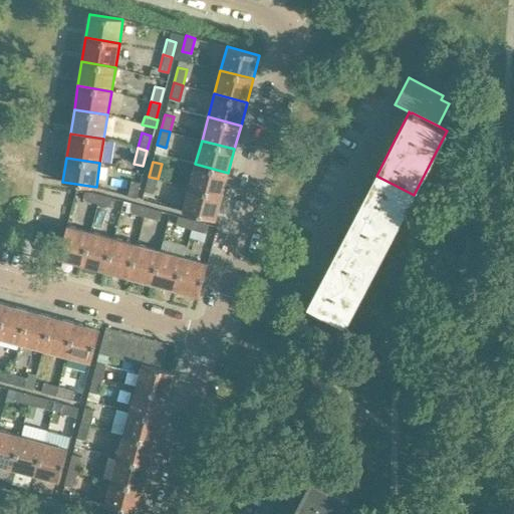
[(189,187),(222,196),(228,173),(195,164),(189,187)]
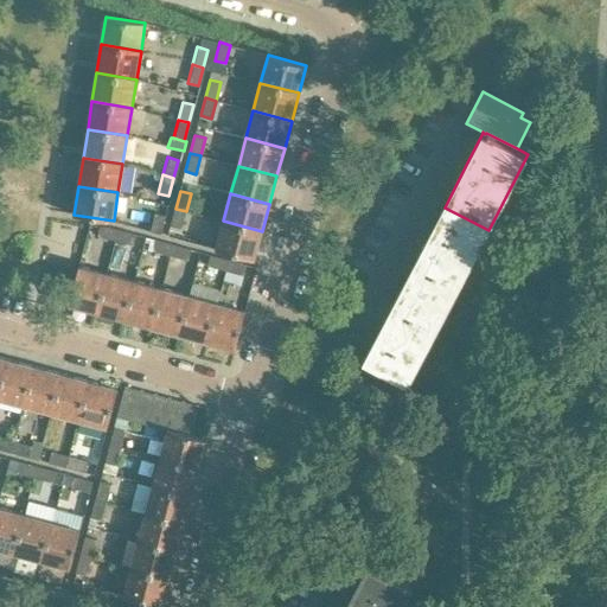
[(404,283),(448,306),(489,230),(445,208),(428,238),(427,238),(420,253),(421,253),(404,283)]
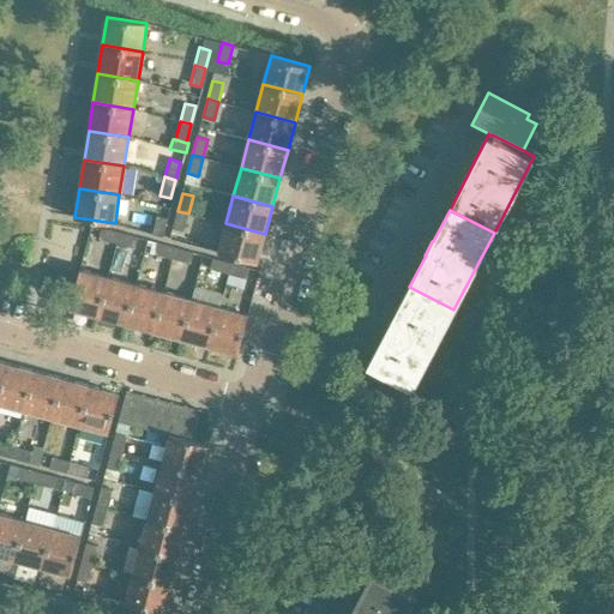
[(188,214),(178,211),(173,229),(184,232),(188,214)]
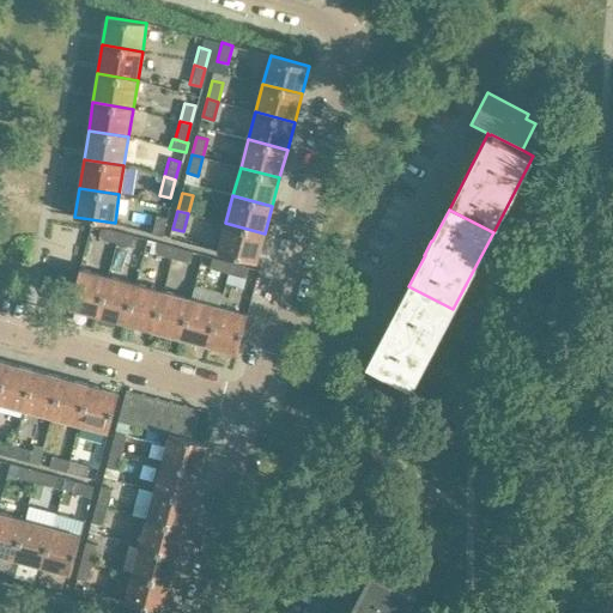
[(161,235),(165,217),(155,214),(150,232),(161,235)]
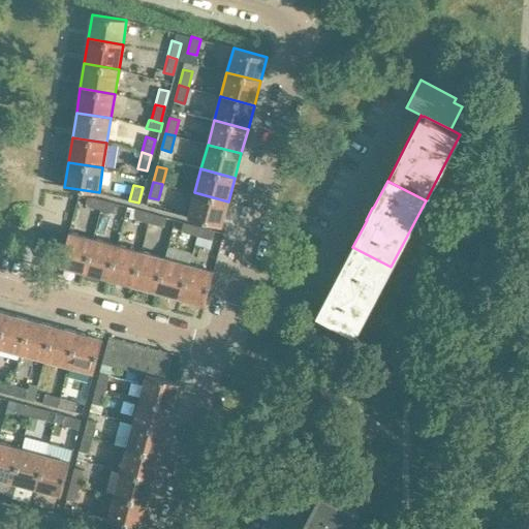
[(222,226),(228,201),(194,192),(188,217),(222,226)]
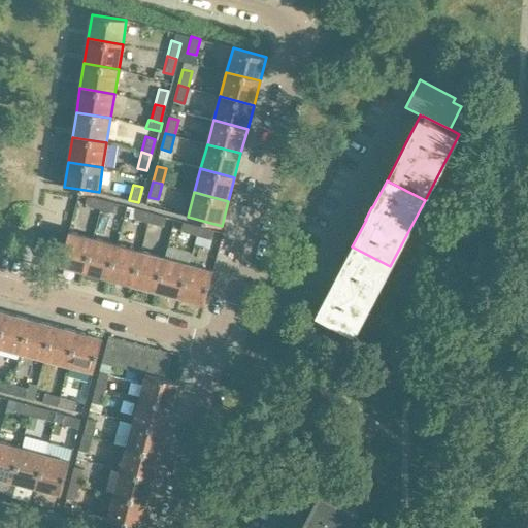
[(86,204),(101,208),(103,200),(98,198),(88,197),(86,204)]
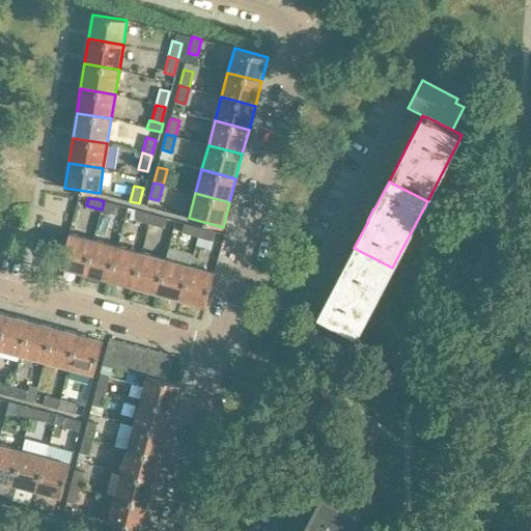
[(119,205),(104,201),(102,210),(117,214),(119,205)]
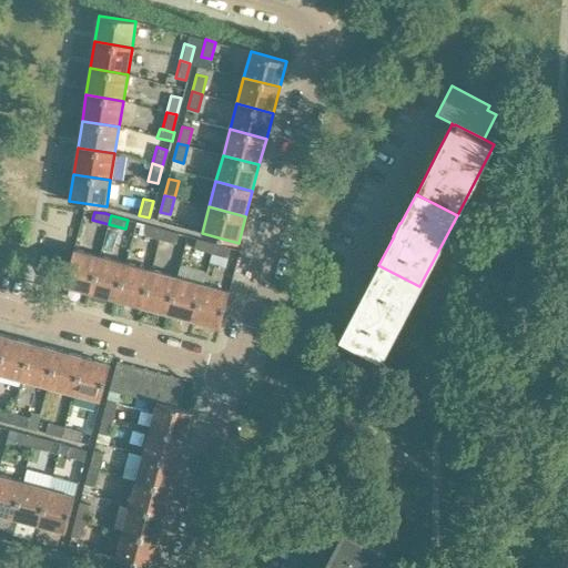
[(143,234),(160,239),(163,229),(145,224),(143,234)]
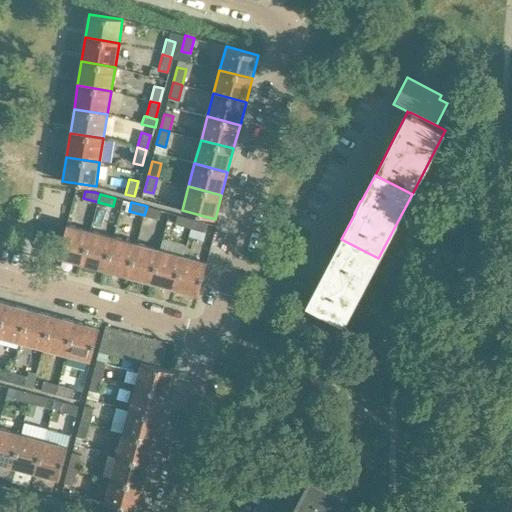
[(147,206),(144,215),(160,219),(162,210),(147,206)]
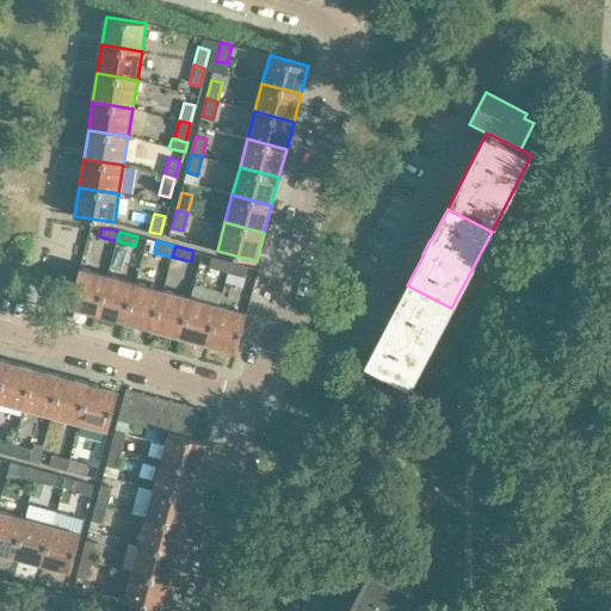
[(209,267),(228,272),(230,261),(213,257),(209,267)]
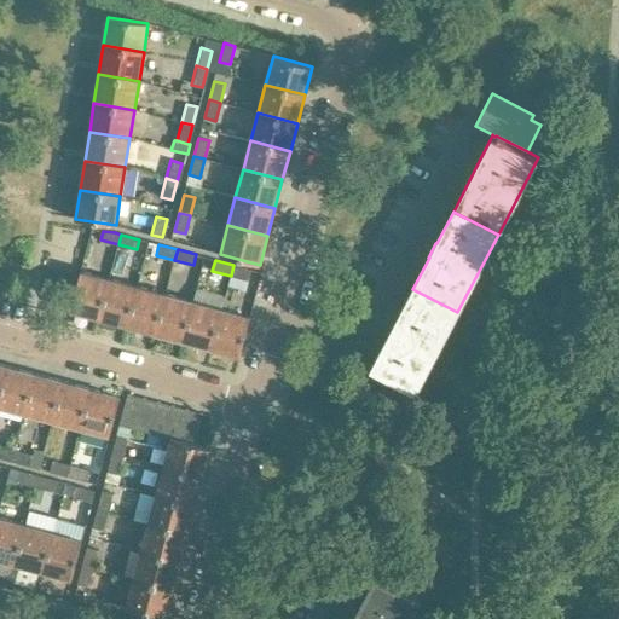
[(252,270),(233,265),(231,276),(248,281),(252,270)]
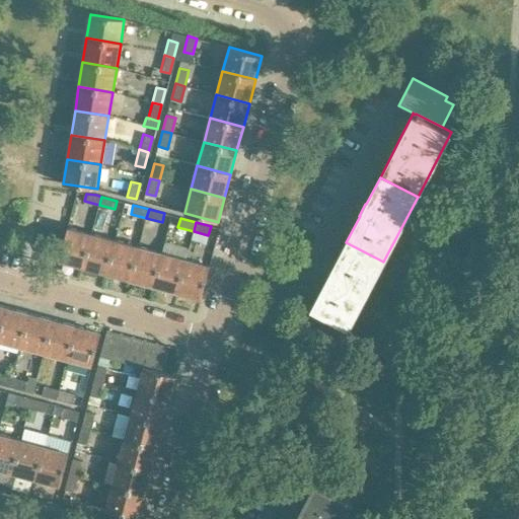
[(63,244),(59,261),(82,267),(91,233),(68,227),(63,244)]
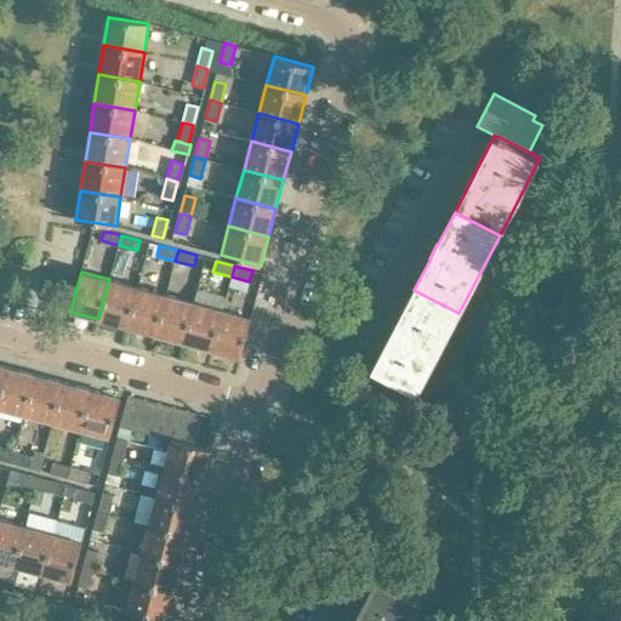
[(98,319),(127,326),(137,288),(109,279),(98,319)]
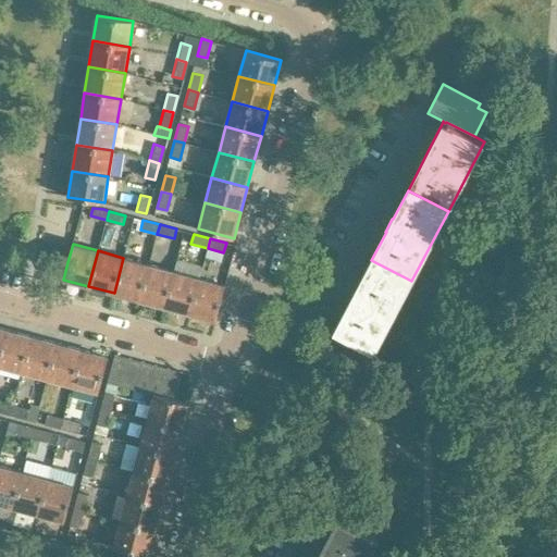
[(139,299),(149,264),(141,262),(123,258),(114,293),(139,299)]
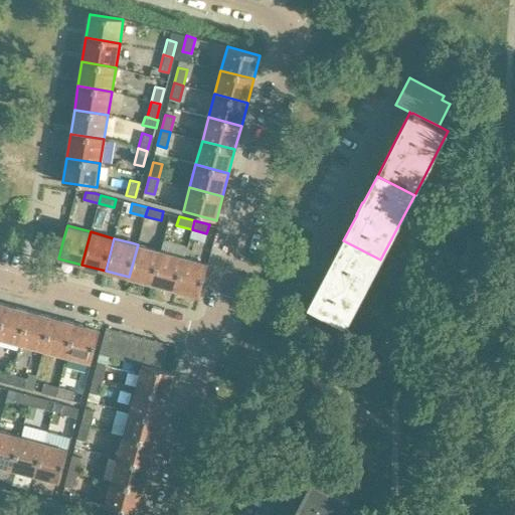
[(323,279),(310,304),(310,303),(309,305),(346,325),(380,260),(343,240),(329,267),(329,266),(323,278),(323,279)]
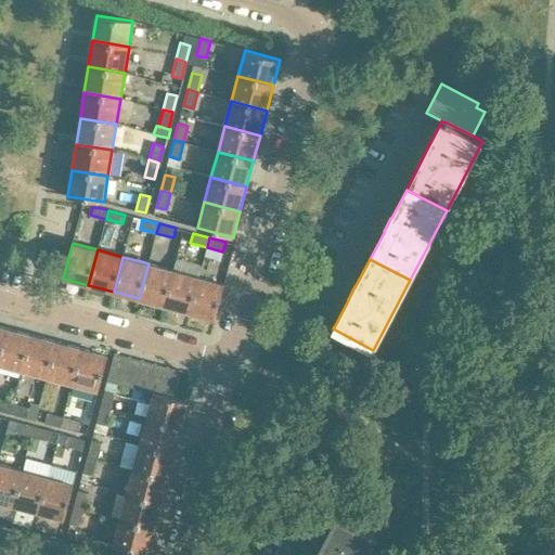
[(165,306),(173,270),(149,263),(139,298),(165,306)]
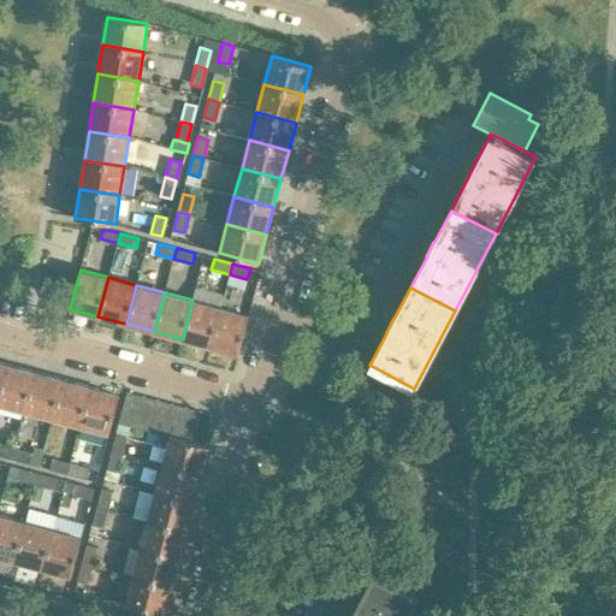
[(183,339),(211,347),(221,307),(193,300),(183,339)]
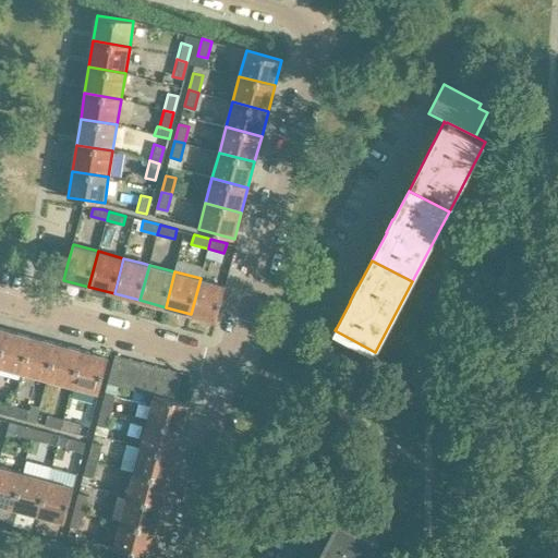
[(216,320),(226,286),(201,278),(191,314),(216,320)]
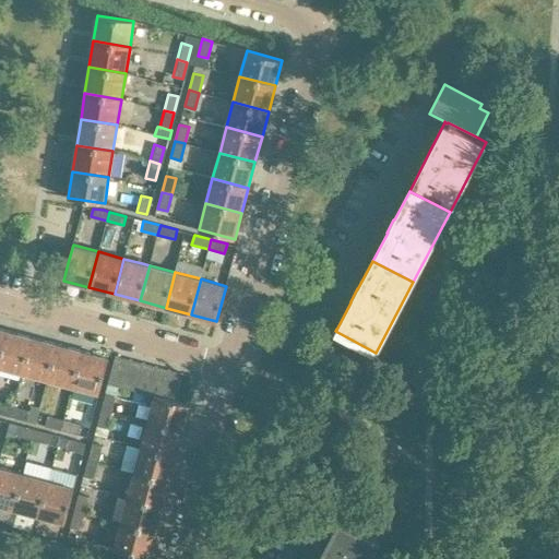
[(0,355),(0,366),(23,372),(32,337),(7,331),(0,355)]
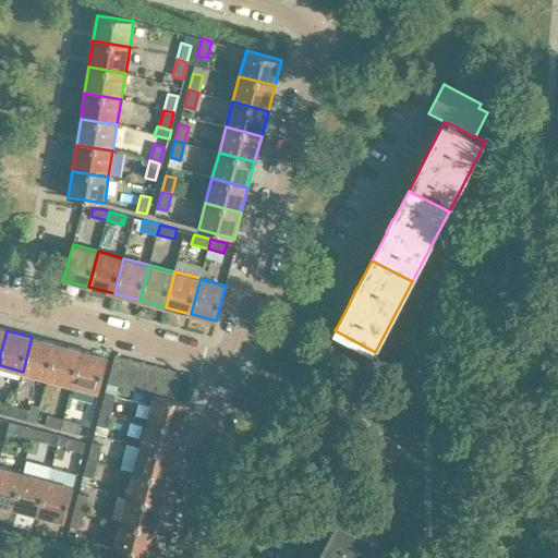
[(23,372),(48,379),(57,343),(32,337),(23,372)]
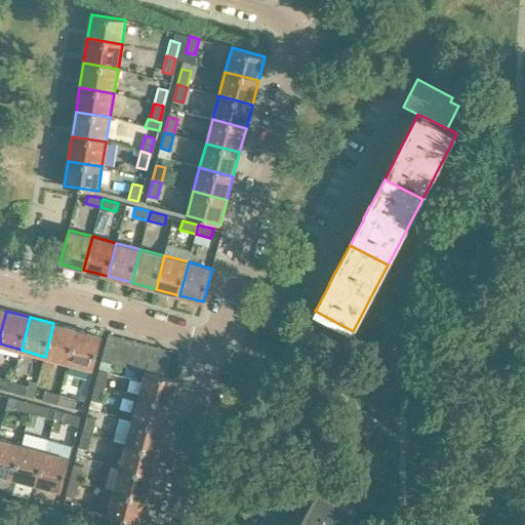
[(78,329),(53,323),(45,357),(69,363),(78,329)]
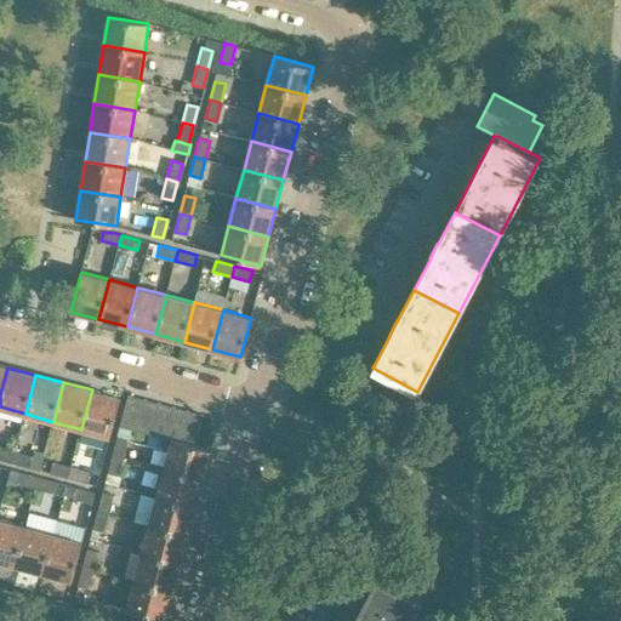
[(81,429),(110,437),(120,398),(92,389),(81,429)]
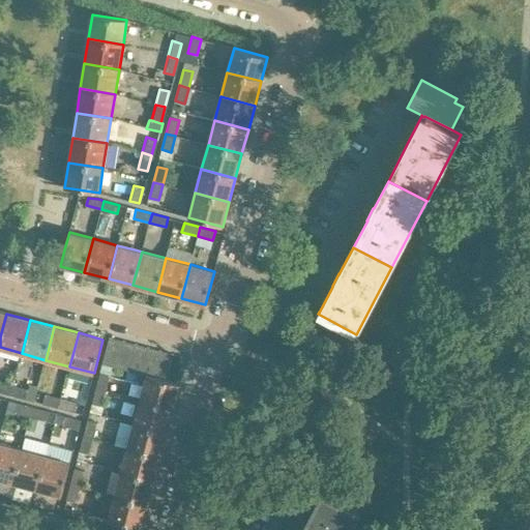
[(110,337),(102,363),(112,366),(117,367),(124,341),(110,337)]
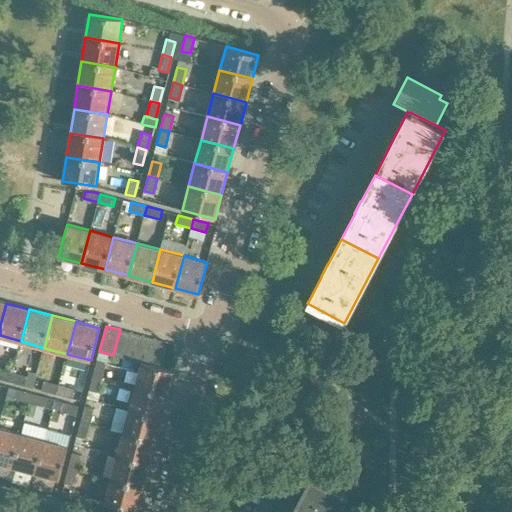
[(120,329),(113,355),(125,358),(131,332),(120,329)]
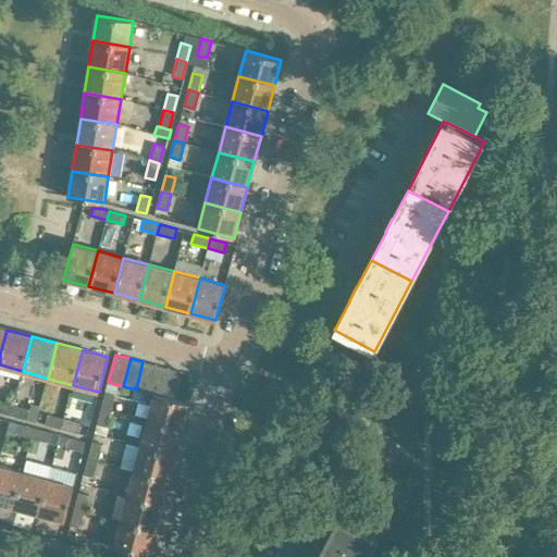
[(143,361),(136,390),(148,393),(156,364),(143,361)]
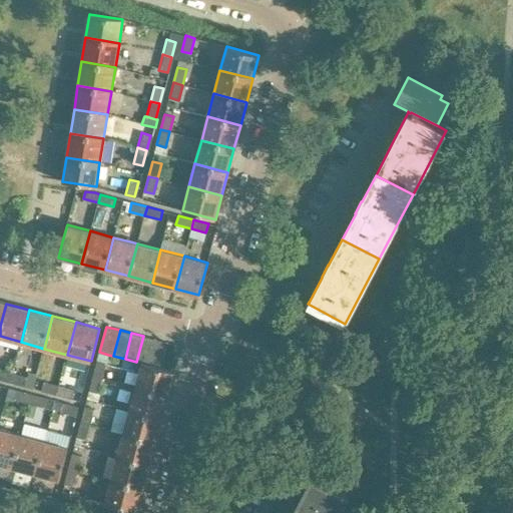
[(143,336),(136,362),(141,363),(148,365),(155,340),(143,336)]
